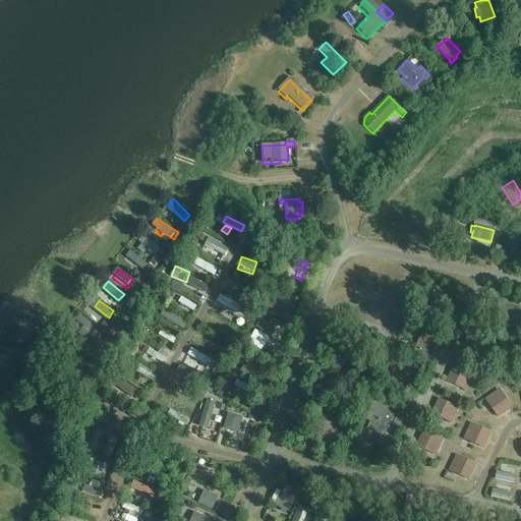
[(167,307),(161,313),(179,328),(184,321),(167,307)]
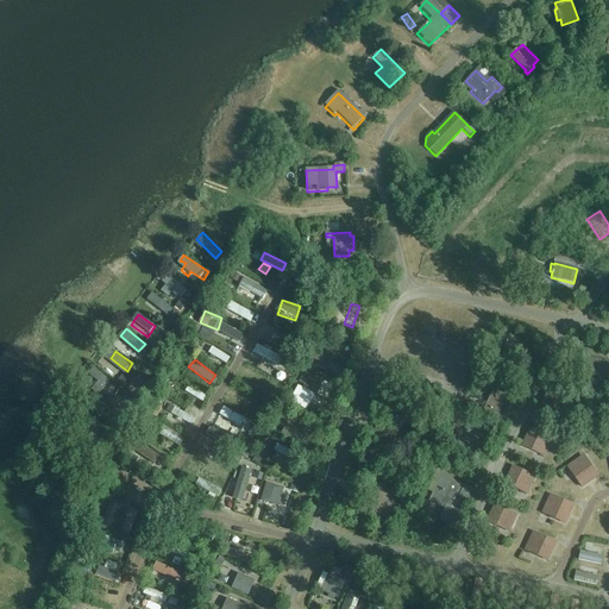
[(95,366),(90,372),(101,378),(95,388),(102,393),(112,377),(95,366)]
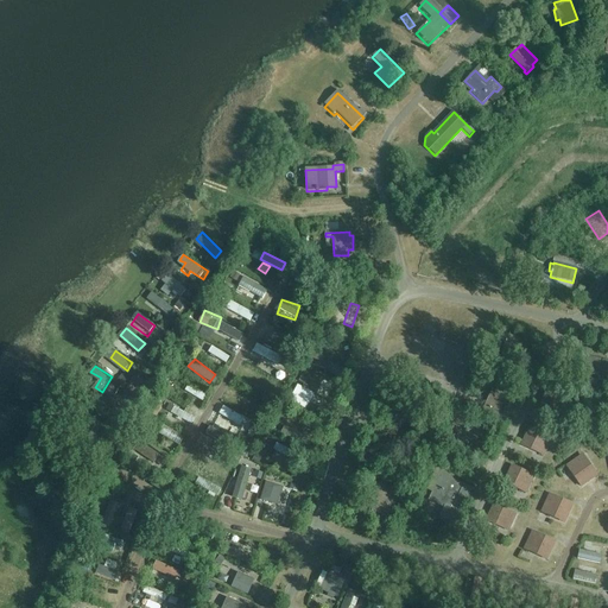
[(277,375),(284,380),(289,374),(282,369),(277,375)]
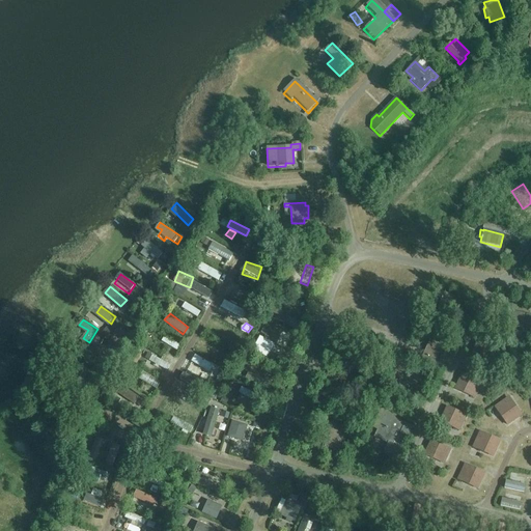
[(179,350),(183,343),(166,334),(163,340),(179,350)]
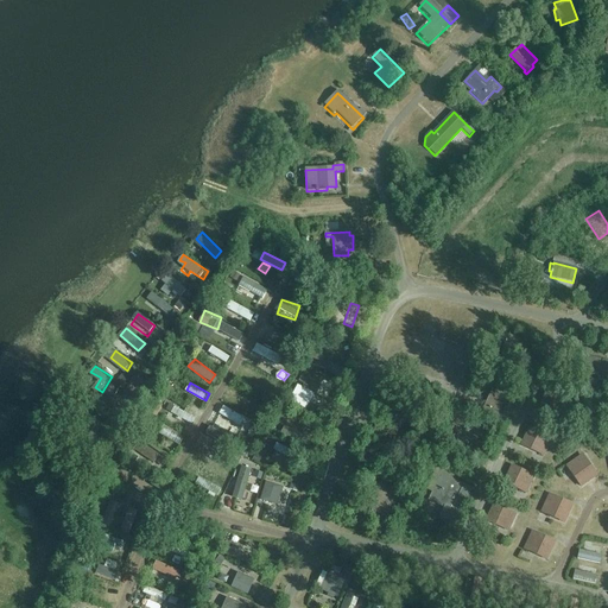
[(291,398),(309,407),(317,392),(299,382),(291,398)]
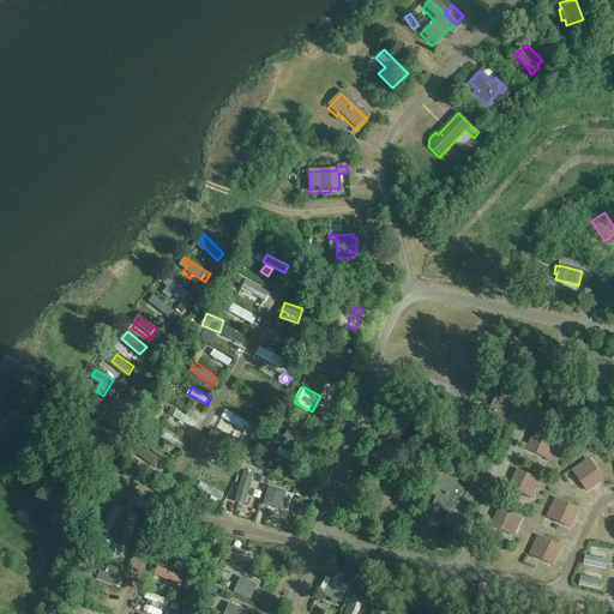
[(486,415),(504,423),(506,419),(501,416),(510,401),(503,397),(504,393),(497,390),(486,415)]
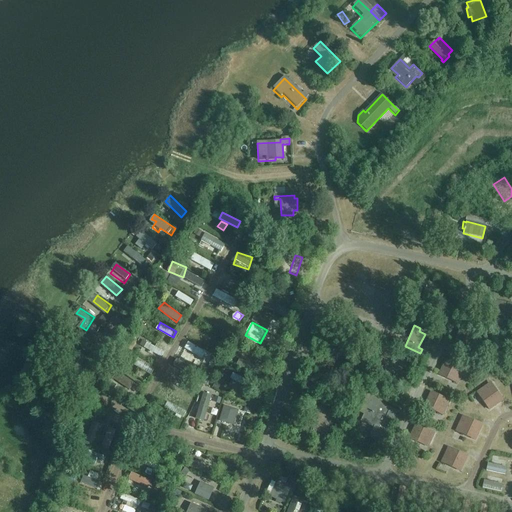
[(453,344),(472,352),(478,339),(474,337),(475,336),(460,329),(453,344)]
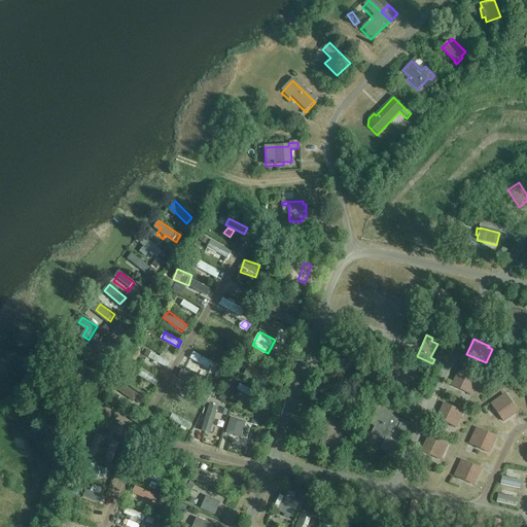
[(211,367),(214,359),(194,351),(190,359),(211,367)]
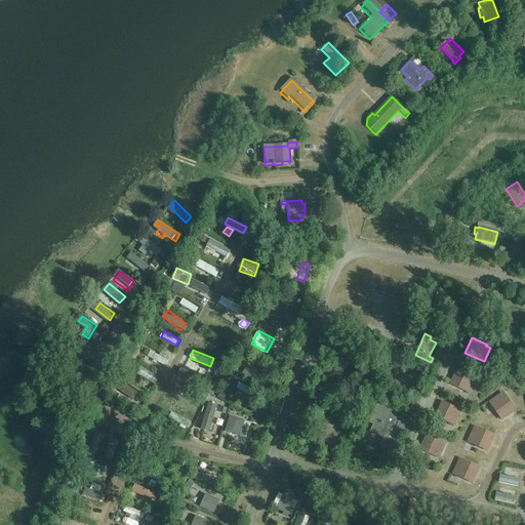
[(67,366),(77,375),(82,368),(72,360),(67,366)]
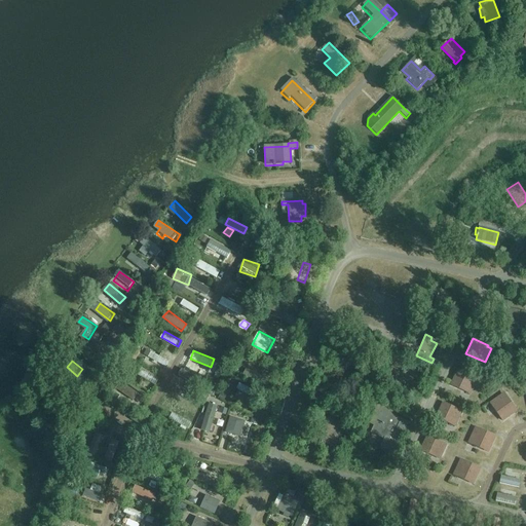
[(344,372),(326,366),(324,371),(326,371),(324,379),(340,384),(340,385),(345,387),(346,381),(342,379),(344,372)]
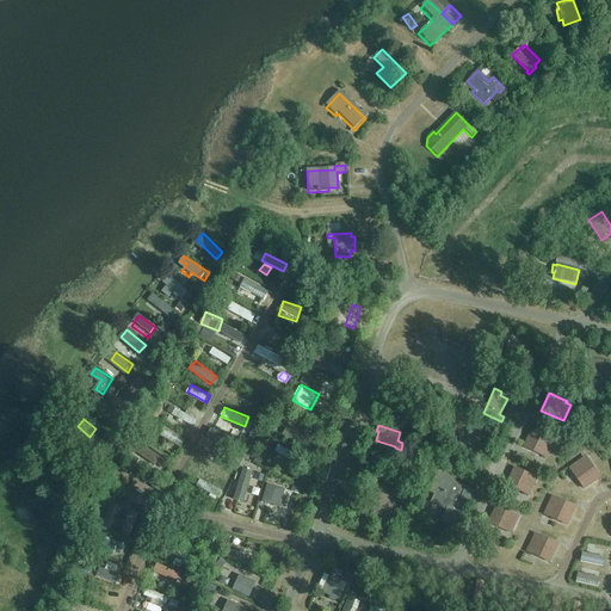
[(183,443),(185,433),(161,426),(159,434),(183,443)]
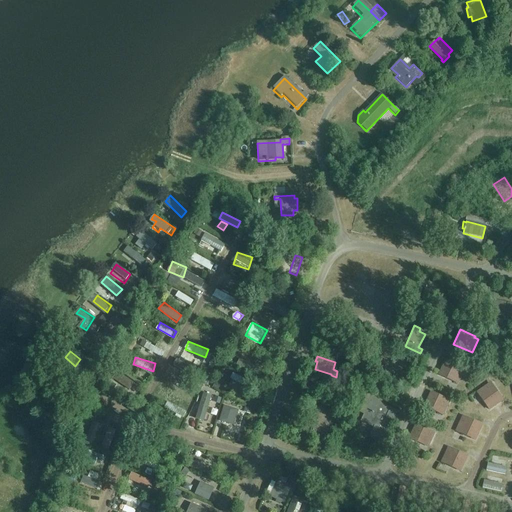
[(238,363),(258,373),(261,366),(241,357),(238,363)]
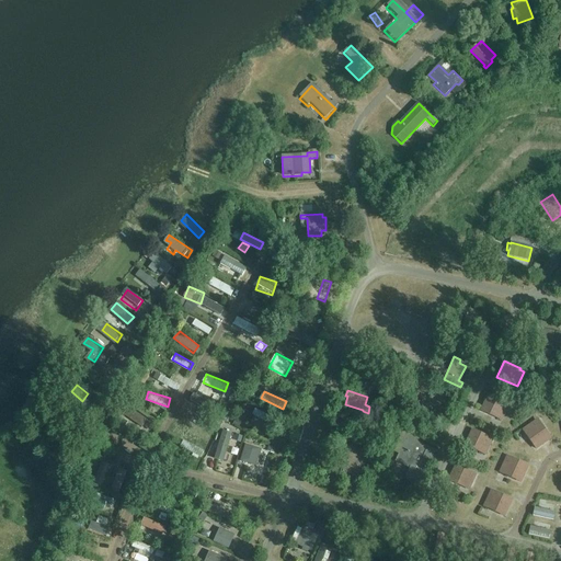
[(195,392),(193,399),(203,402),(205,397),(195,392)]
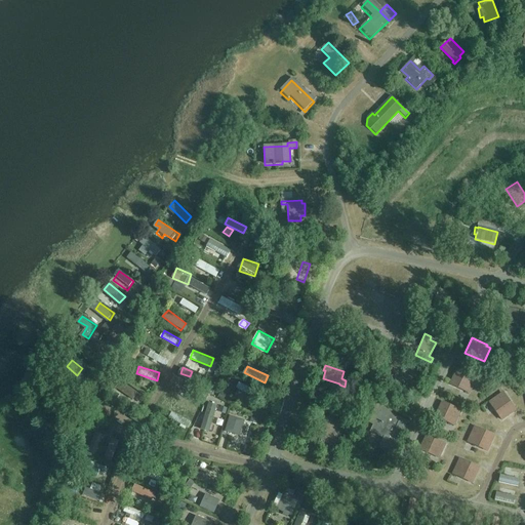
[(450,385),(469,394),(475,379),(472,378),(472,377),(456,370),(450,385)]
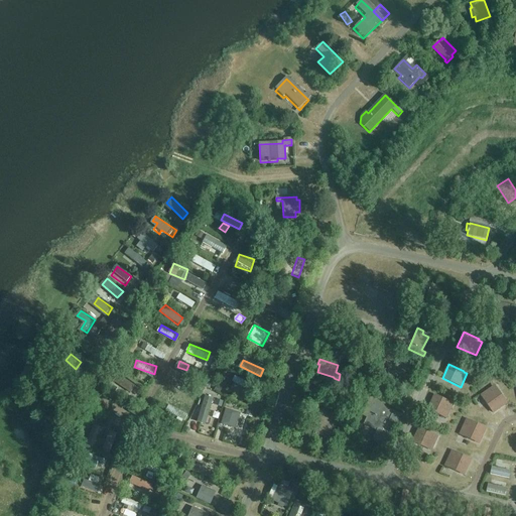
[(236,375),(233,380),(248,386),(250,380),(236,375)]
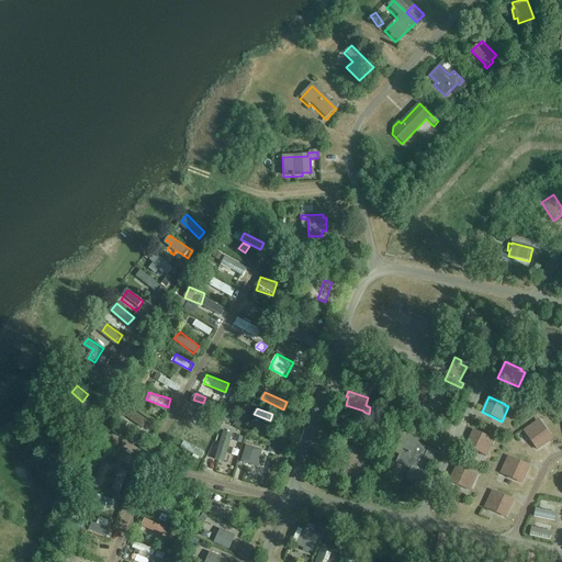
[(524,431),(537,450),(551,439),(541,424),(540,425),(537,422),(524,431)]
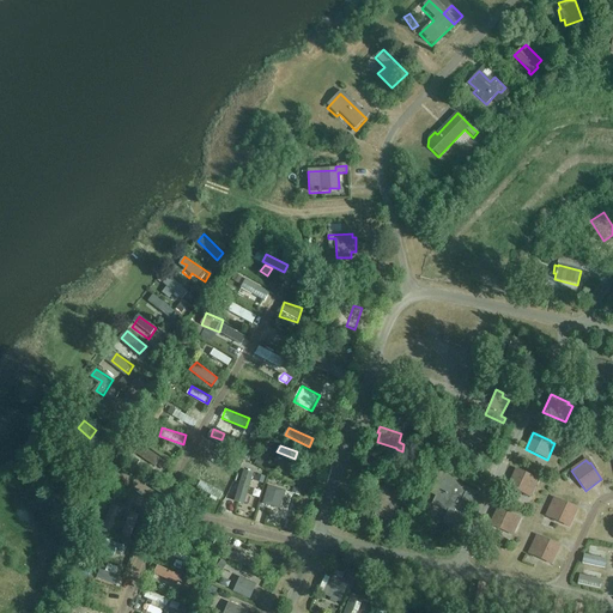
[(247,501),(252,471),(243,468),(237,498),(247,501)]
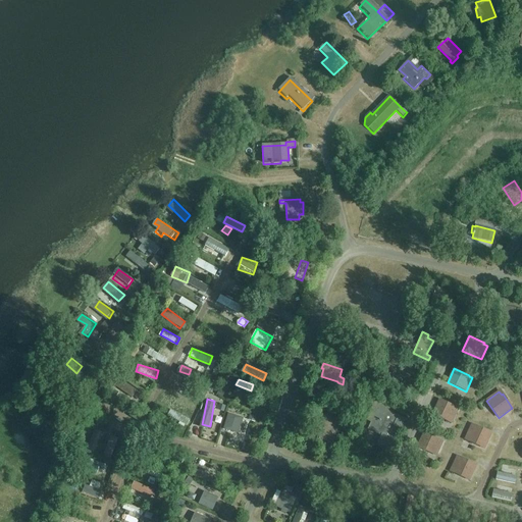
[(432,415),(451,423),(457,410),(454,408),(454,407),(439,400),(432,415)]
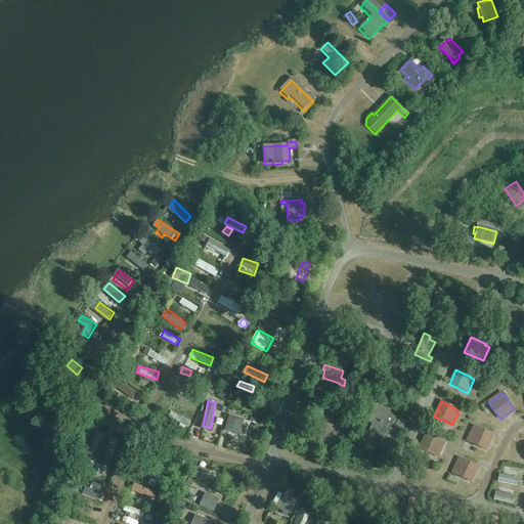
[(386,452),(391,454),(406,423),(389,415),(390,410),(377,404),(367,423),(373,425),(369,432),(383,438),(378,447),(387,451),(386,452)]
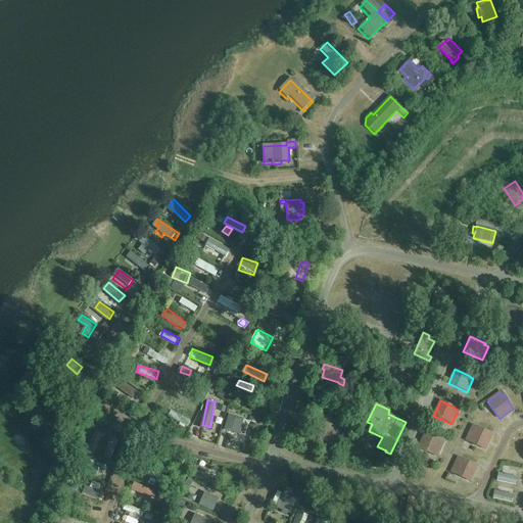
[(169,417),(188,426),(192,419),(173,409),(169,417)]
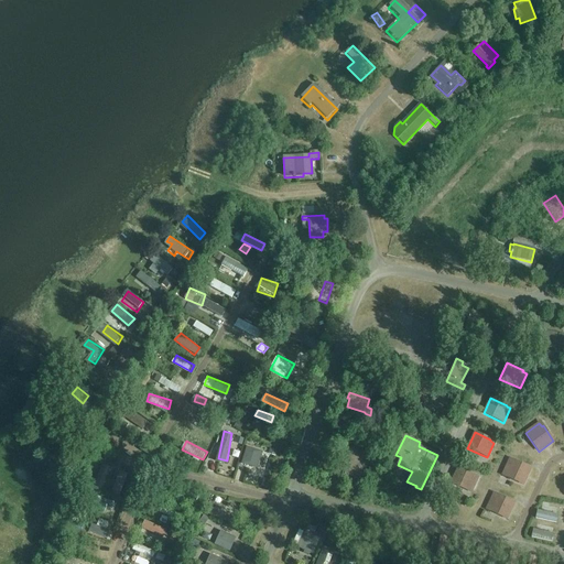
[(242,462),(259,467),(266,449),(249,444),(242,462)]
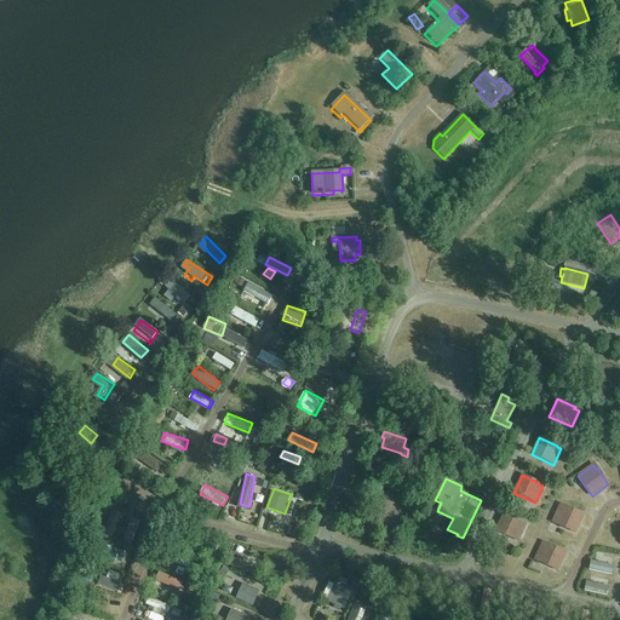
[(406,503),(382,494),(379,501),(379,503),(375,515),(382,517),(382,518),(399,523),(406,503)]
